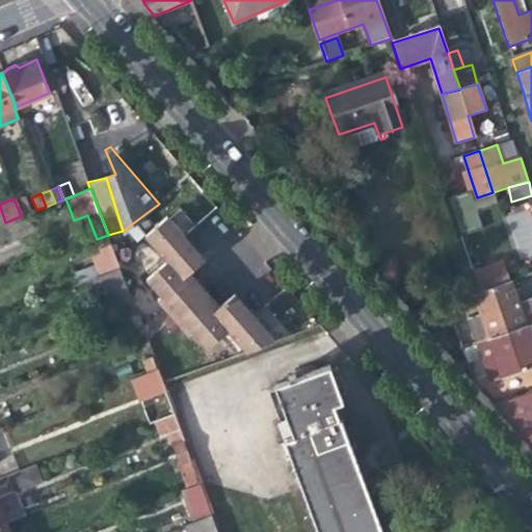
[(248,318),(242,310),(244,308),(233,294),(218,307),(213,299),(192,277),(189,272),(204,260),(192,246),(188,248),(182,241),(186,238),(180,232),(167,217),(147,235),(167,260),(147,278),(161,296),(157,299),(188,336),(192,331),(208,350),(230,331),(246,350),(273,341),(257,321),(251,316),(248,318)]
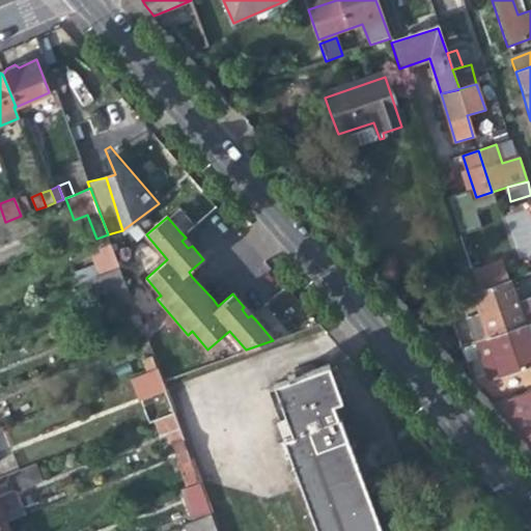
[(91,259),(98,277),(120,269),(108,234),(96,239),(103,254),(91,259)]
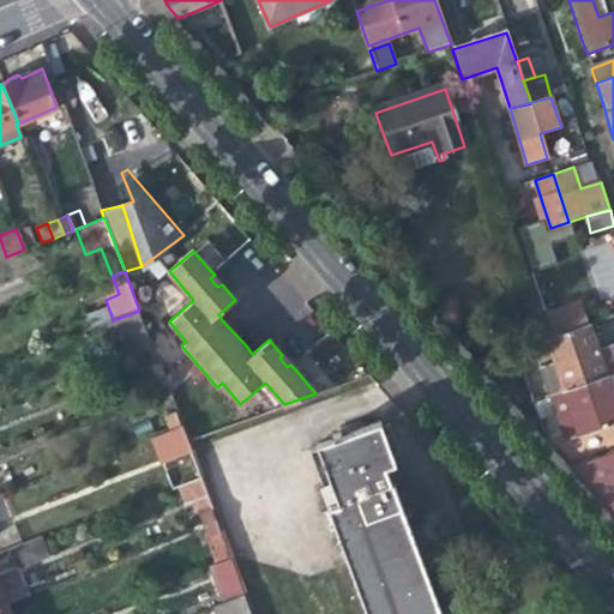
[(546,317),(555,339),(588,326),(578,304),(546,317)]
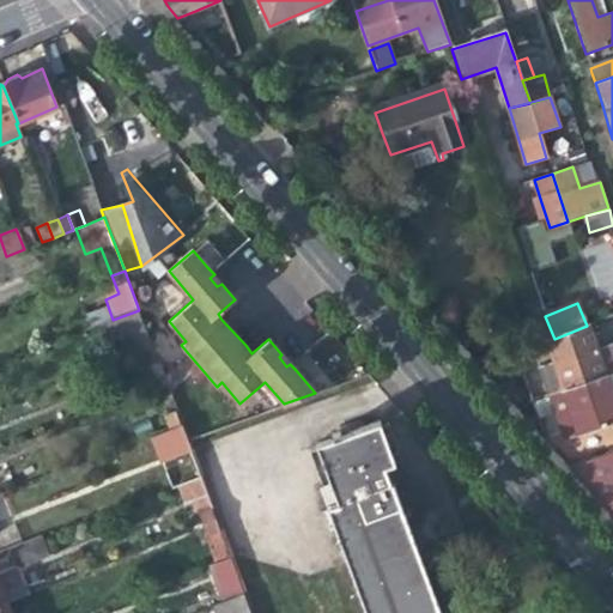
[(122,358),(140,351),(153,346),(139,310),(113,320),(109,321),(122,358)]
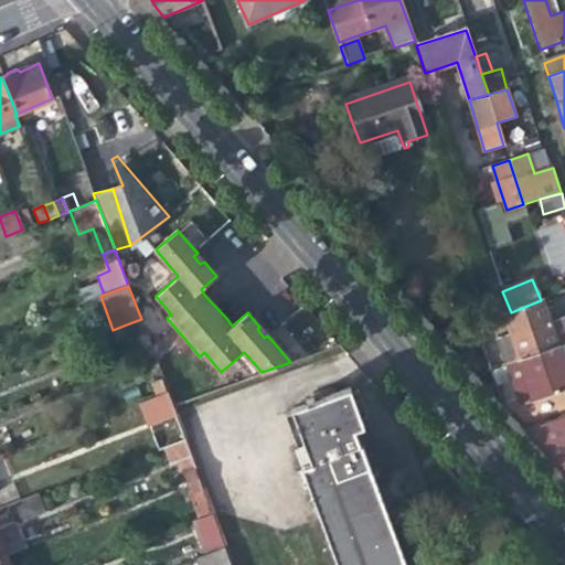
[(499,341),(509,365),(558,348),(551,324),(546,315),(541,300),(511,312),(475,327),(479,337),(509,324),(512,336),(499,341)]
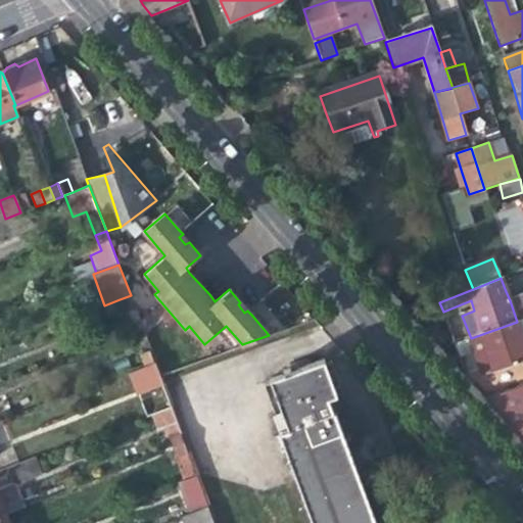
[(134,305),(131,295),(120,299),(124,310),(134,305)]
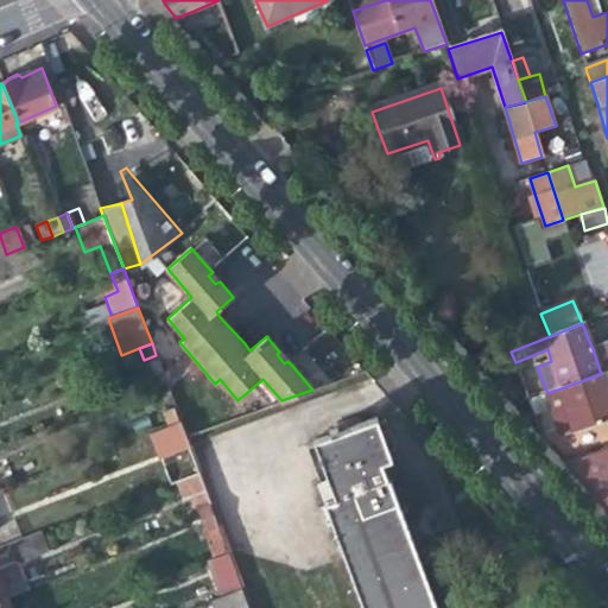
[(607,348),(607,344),(593,349),(601,374),(607,371),(607,348)]
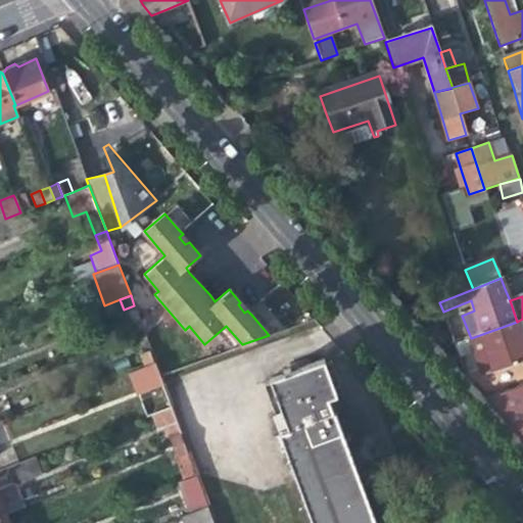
[(139,318),(134,305),(124,310),(129,322),(139,318)]
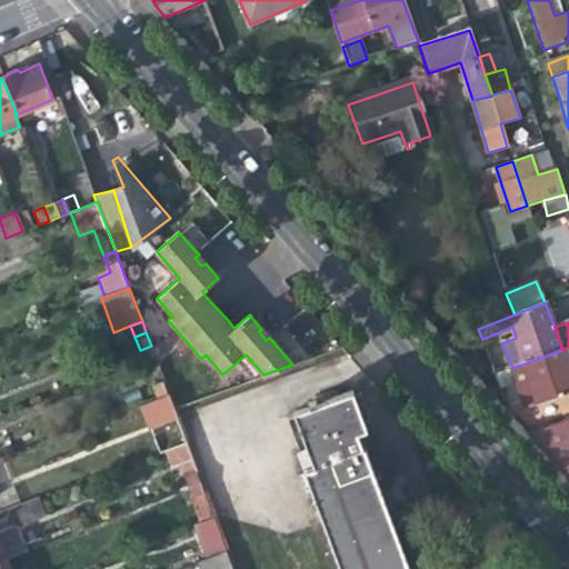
[(568,368),(562,350),(512,368),(527,406),(538,401),(539,403),(568,392),(568,368)]
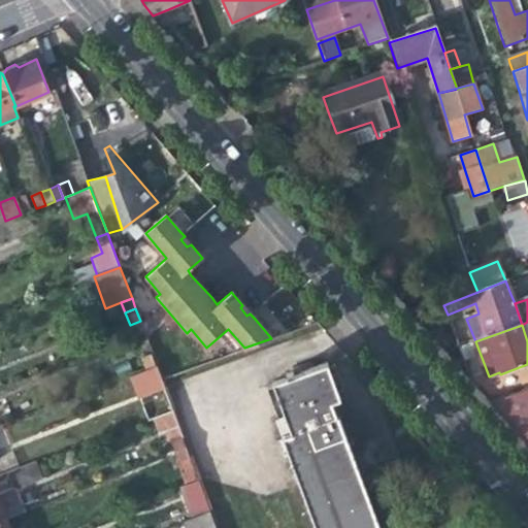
[(142,357),(146,368),(157,365),(153,353),(142,357)]
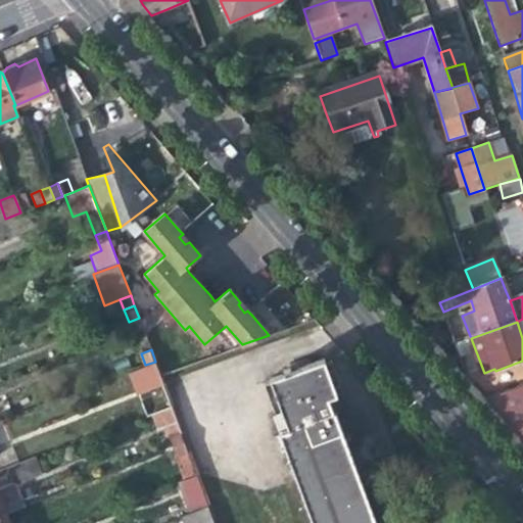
[(328,358),(295,370),(293,366),(285,369),(286,372),(272,377),(285,413),(274,417),(311,522),(375,522),(333,405),(331,397),(341,393),(328,358)]
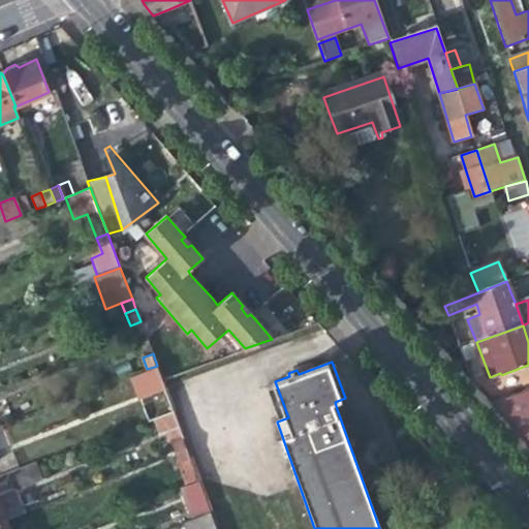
[(146,382),(159,416),(174,410),(162,378),(157,366),(147,369),(151,380),(146,382)]
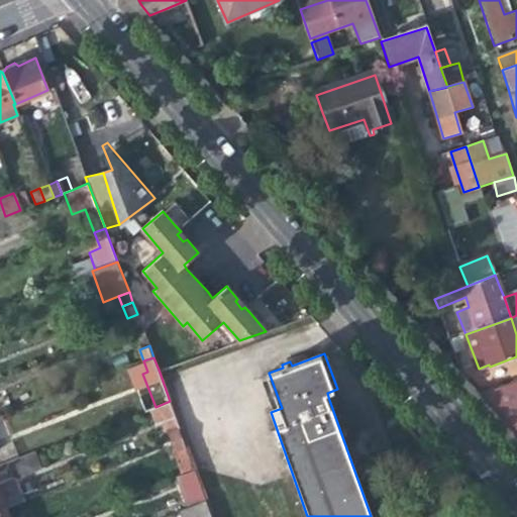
[(197,383),(191,367),(166,377),(171,392),(197,383)]
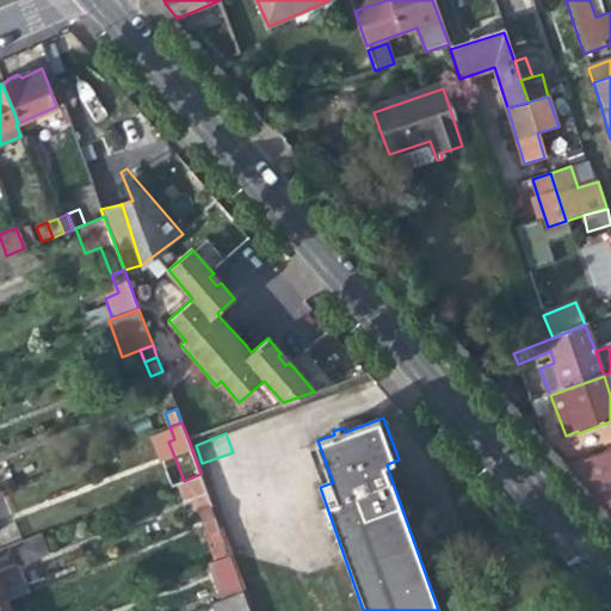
[(610,514),(610,450),(567,466),(599,501),(610,514)]
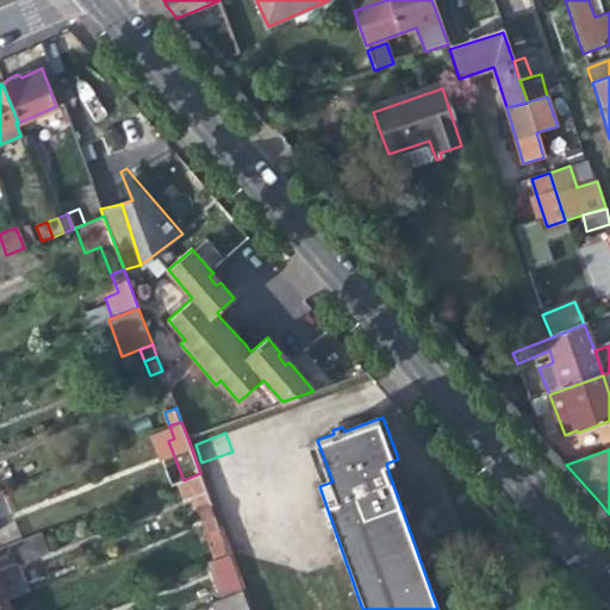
[(184,480),(199,521),(216,515),(200,473),(184,480)]
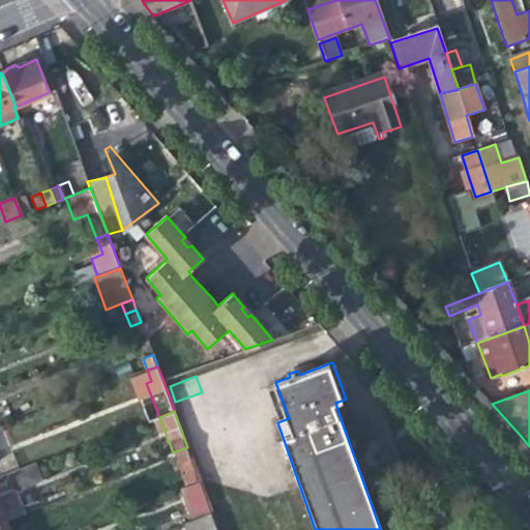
[(173,452),(180,472),(184,484),(199,478),(187,447),(173,452)]
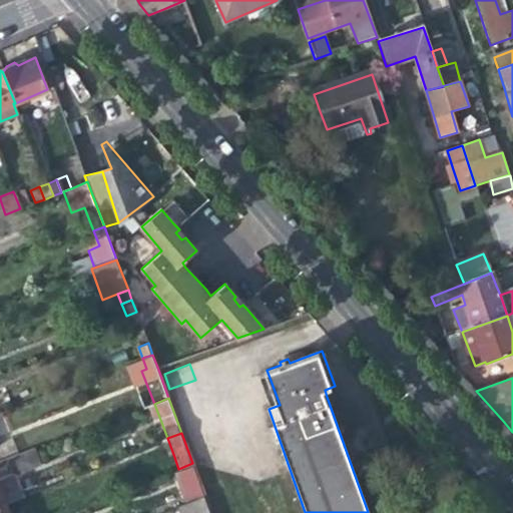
[(34,449),(9,458),(15,474),(40,464),(34,449)]
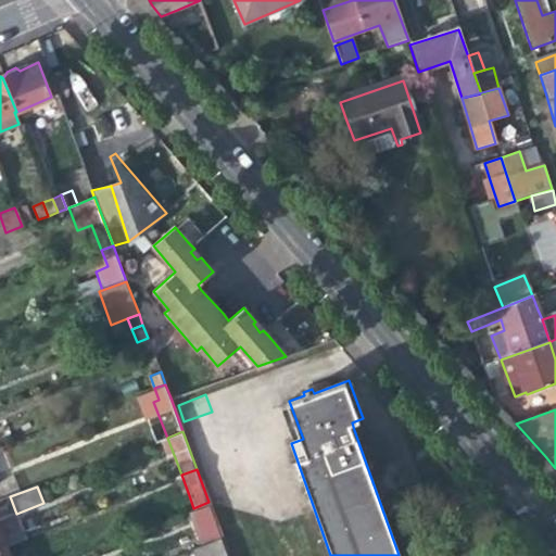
[(185,512),(193,508),(189,495),(179,500),(185,512)]
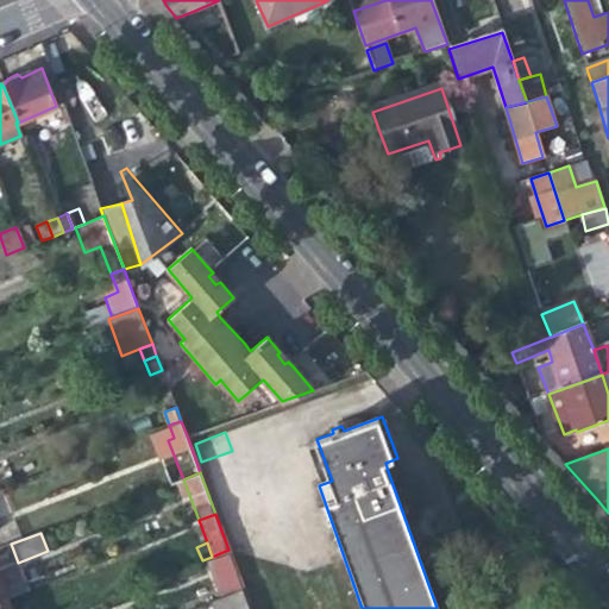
[(0,598),(6,597),(22,591),(14,572),(7,565),(0,567),(0,598)]
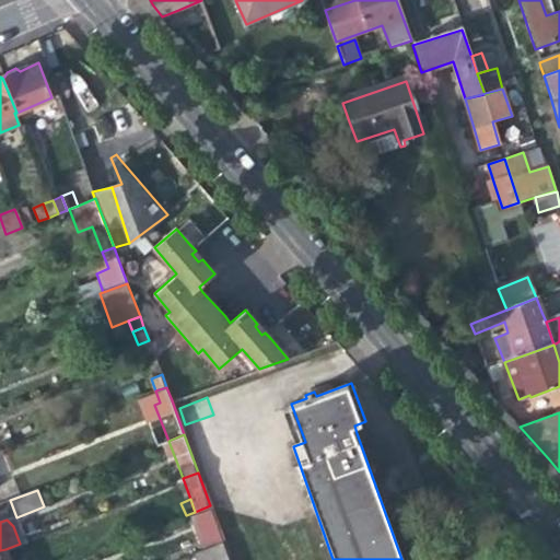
[(200,526),(203,537),(219,531),(216,521),(200,526)]
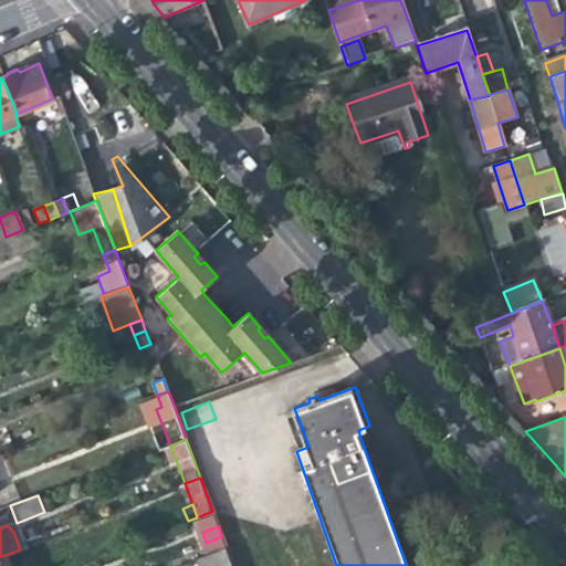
[(221,536),(206,543),(210,552),(226,546),(221,536)]
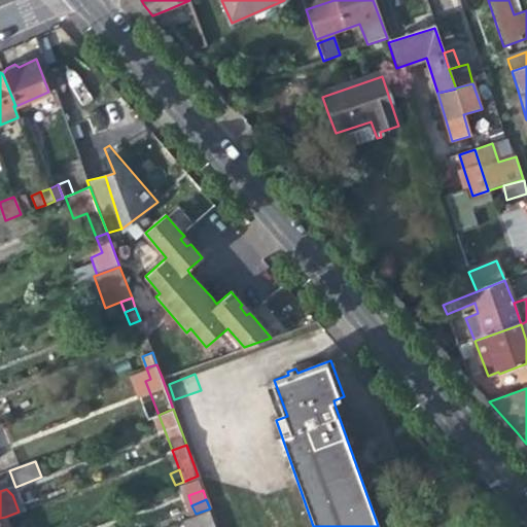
[(196,514),(199,523),(213,518),(210,508),(196,514)]
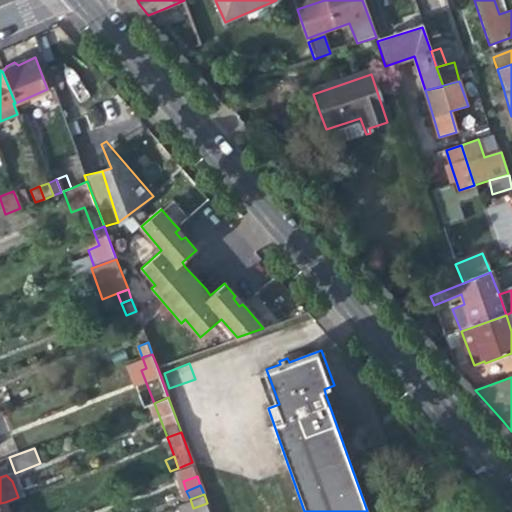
[(0,511),(8,511),(5,502),(0,503),(0,511)]
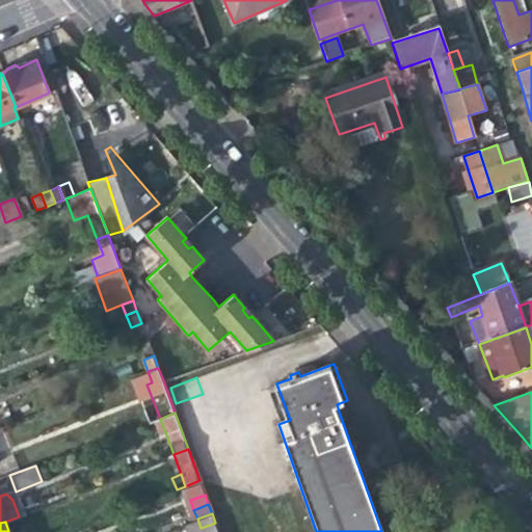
[(218,531),(215,523),(201,528),(202,531),(218,531)]
